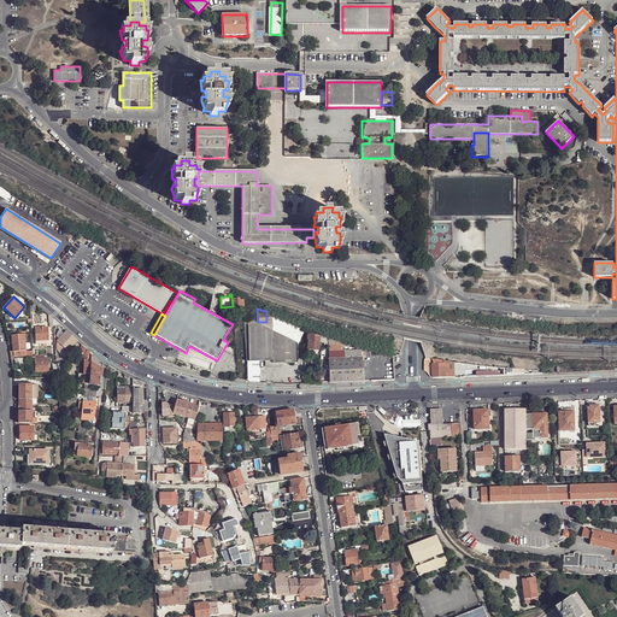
[(266,322),(258,322),(297,342),(303,331),(278,318),(272,316),(272,321),(266,322)]
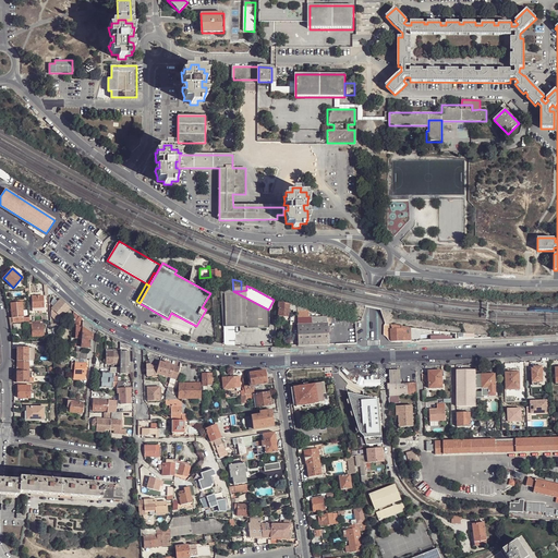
[(230,290),(221,290),(223,326),(223,344),(226,346),(235,346),(234,326),(240,326),(247,326),(246,328),(254,328),(269,327),(268,310),(233,291),(230,290)]
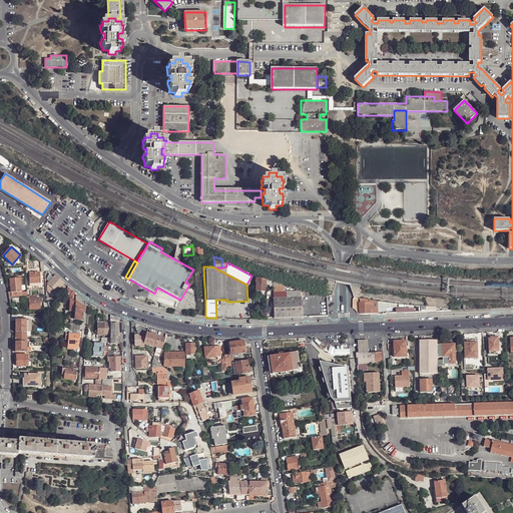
[(29,273),(30,286),(40,286),(40,272),(29,273)]
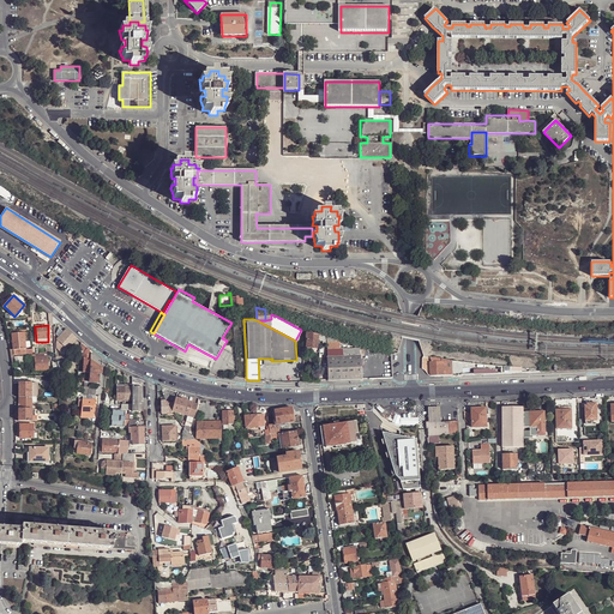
[(70,331),(66,329),(56,339),(59,341),(66,348),(67,349),(77,338),(71,332),(70,331)]
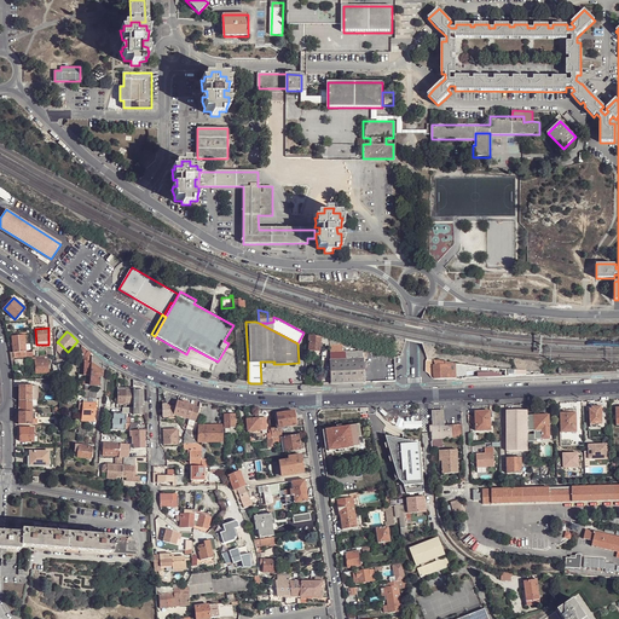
[(25,351),(24,334),(12,335),(13,352),(25,351)]
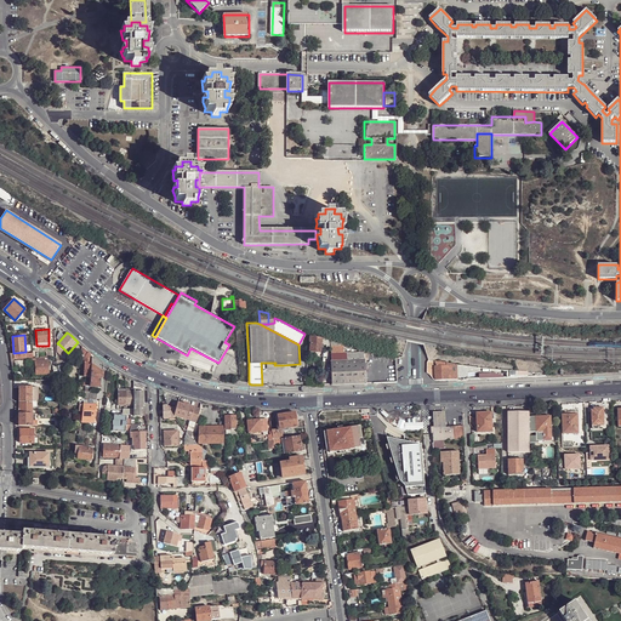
[(320,352),(322,339),(311,336),(311,341),(311,345),(309,351),(320,352)]
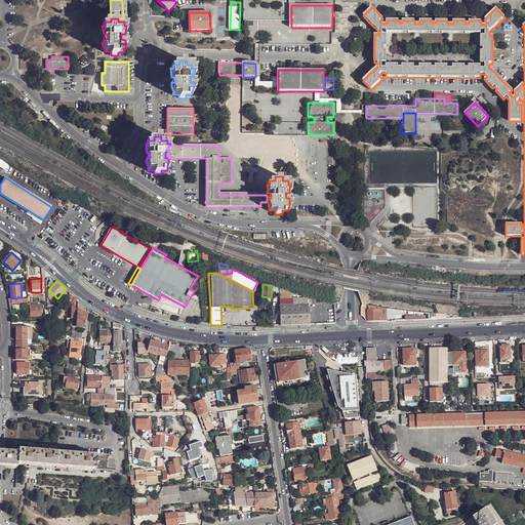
[(320,304),(320,297),(290,289),(291,291),(291,298),(308,297),(308,299),(320,304)]
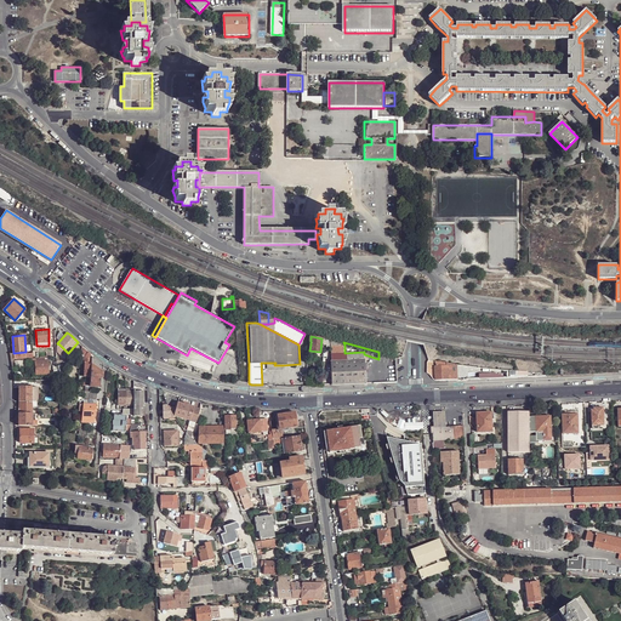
[(63,357),(67,352),(60,345),(58,345),(57,347),(58,352),(63,357)]
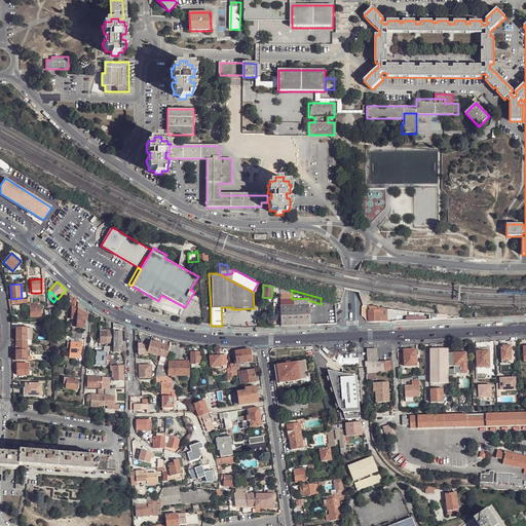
[(292,299),(292,292),(280,293),(282,306),(292,305),(292,299)]
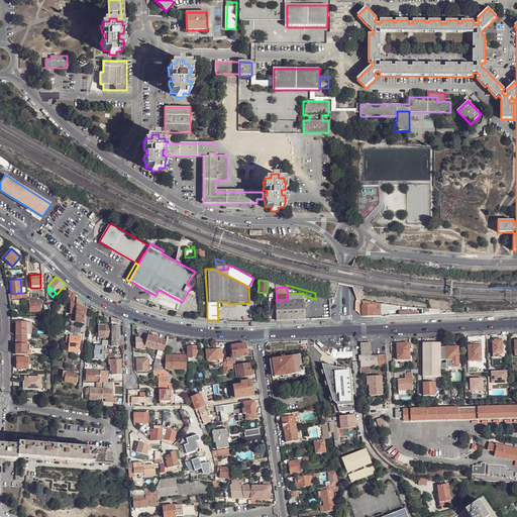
[(304,319),(304,314),(304,299),(287,300),(277,301),(275,301),(276,316),(276,320),(304,319)]
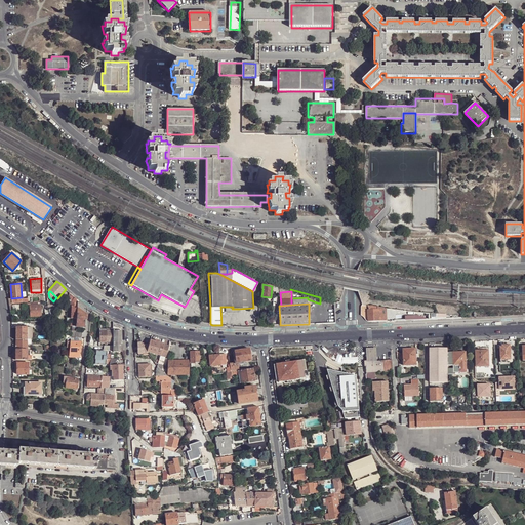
[(38,306),(30,306),(30,309),(31,317),(41,316),(41,312),(41,309),(41,306),(38,306)]
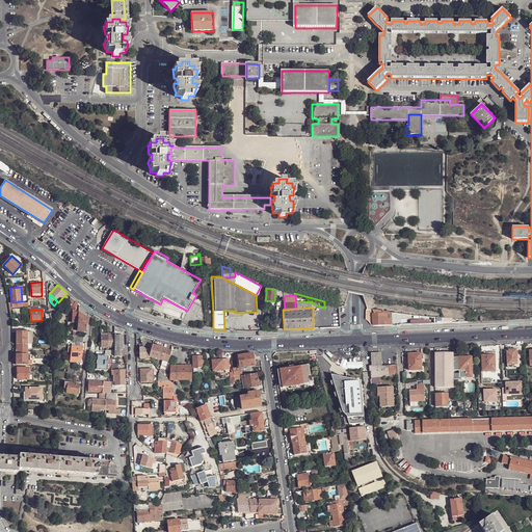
[(77,330),(85,331),(85,323),(87,323),(88,318),(79,312),(77,330)]
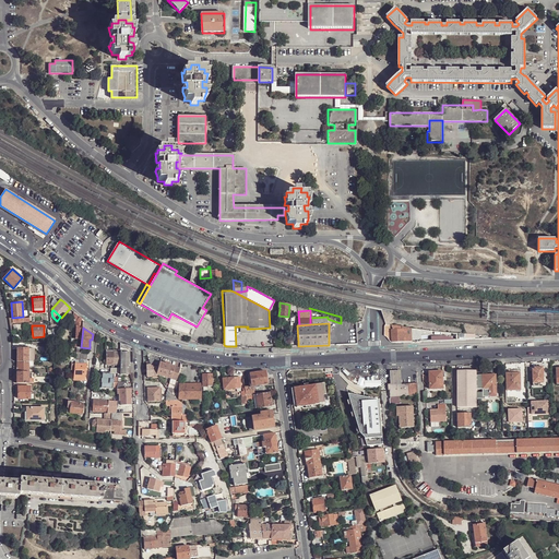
[(403,330),(393,330),(393,342),(403,341),(403,330)]
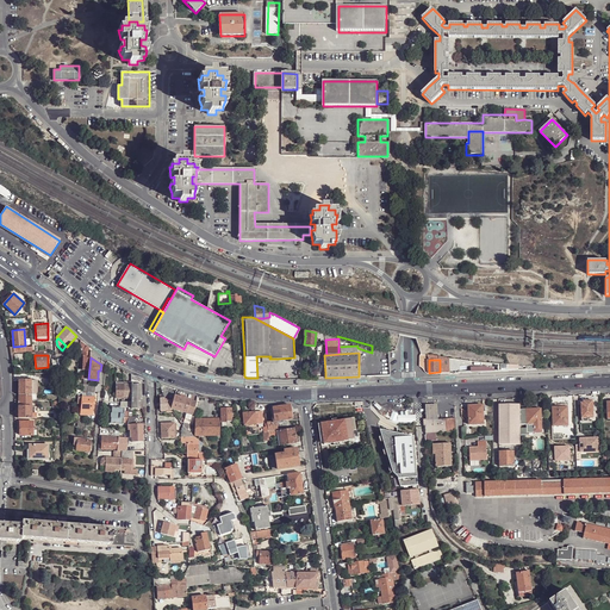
[(450,361),(440,360),(440,372),(450,372),(450,361)]
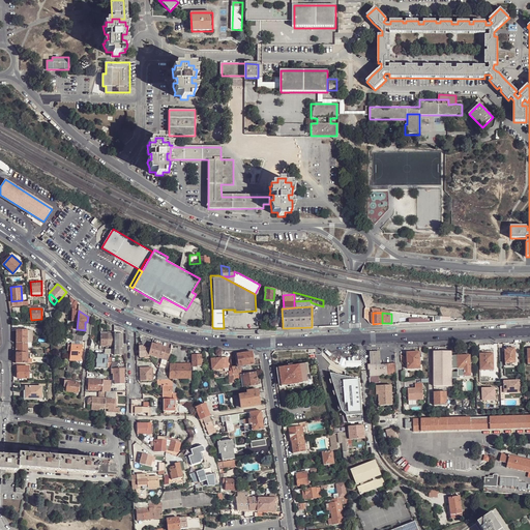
[(114,330),(114,333),(114,345),(114,349),(114,355),(123,354),(122,328),(114,324),(114,330)]
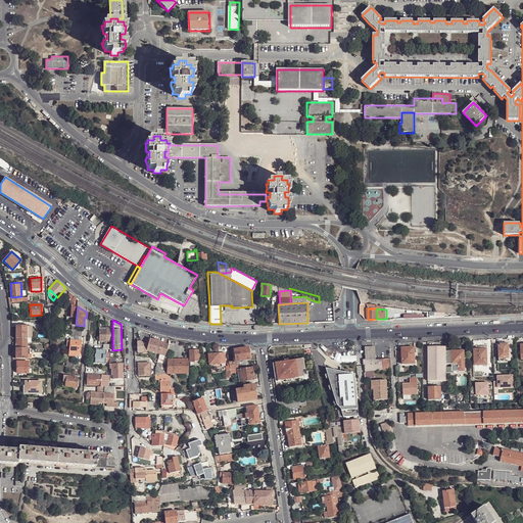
[(27,338),(27,326),(15,326),(15,338),(16,338),(27,338)]
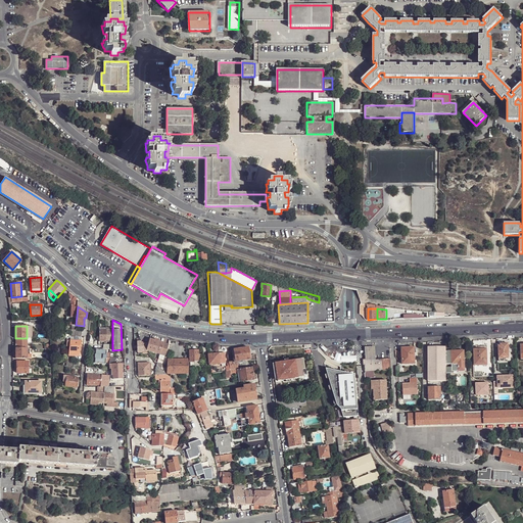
[(72,337),(70,337),(70,339),(69,345),(68,354),(79,355),(79,350),(80,350),(81,337),(75,337),(72,337)]
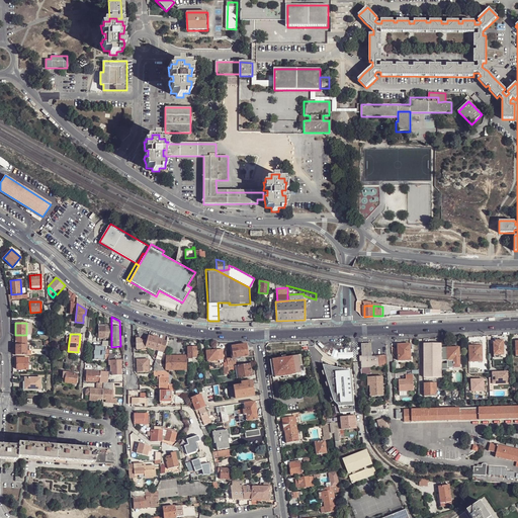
[(15,345),(26,345),(26,339),(26,335),(16,335),(17,341),(15,341),(15,345)]
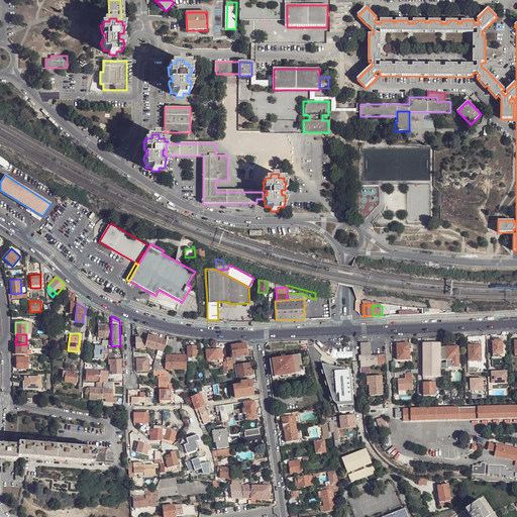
[(145,346),(159,349),(157,355),(159,355),(162,356),(166,340),(148,335),(146,340),(145,346)]
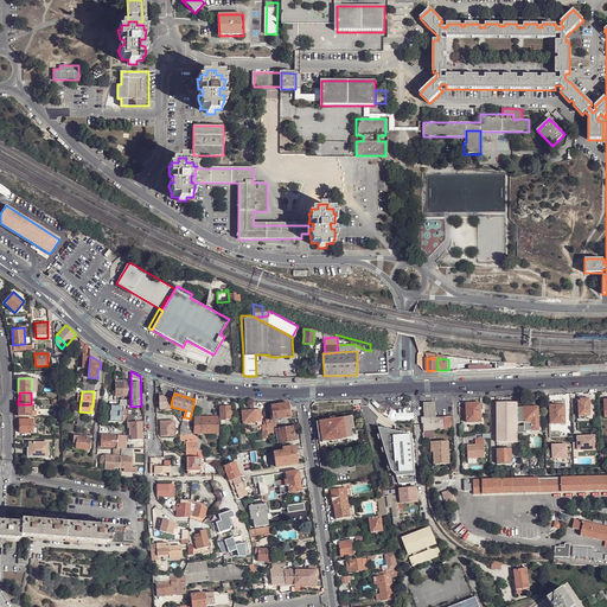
[(164,396),(159,396),(159,400),(159,403),(159,408),(165,408),(165,410),(172,409),(170,406),(164,397),(164,396)]
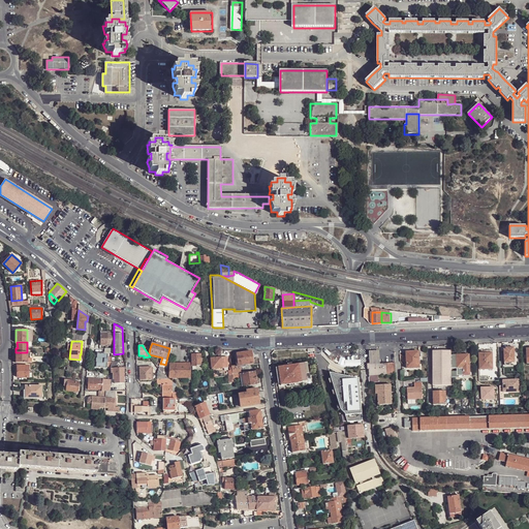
[(516,363),(515,348),(504,348),(504,353),(505,364),(516,363)]
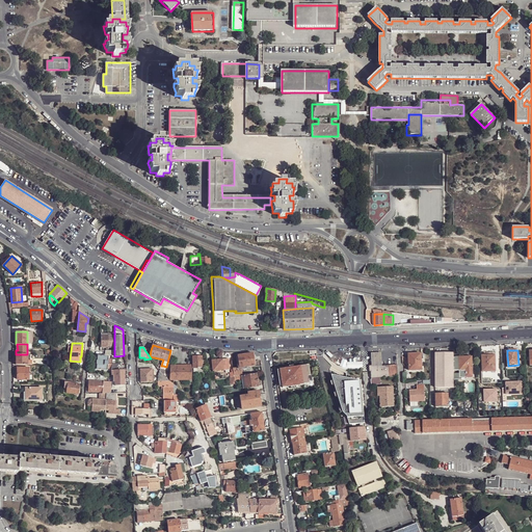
[(371,356),(372,367),(383,366),(382,355),(382,352),(371,353),(371,356)]
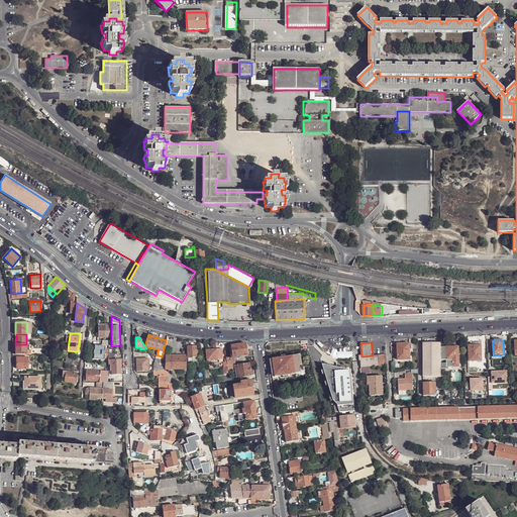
[(440,342),(423,343),(424,378),(441,377),(440,342)]
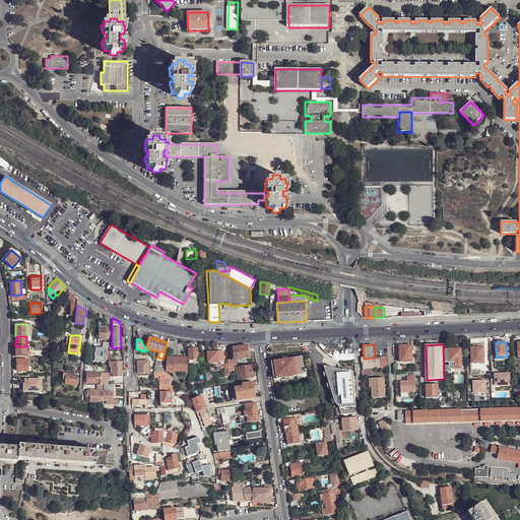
[(249,356),(247,345),(233,347),(233,350),(233,352),(234,354),(234,359),(236,359),(249,356)]
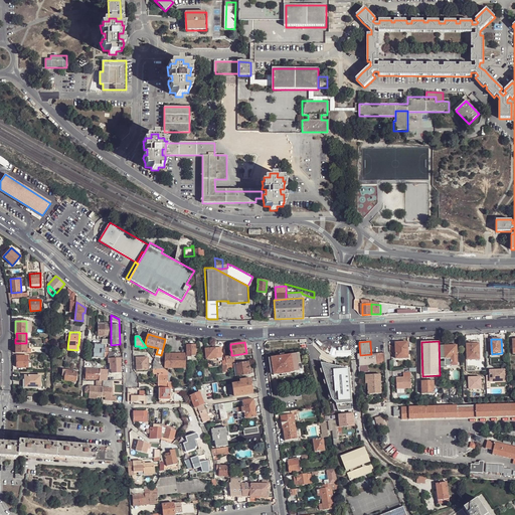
[(408,358),(407,342),(395,343),(396,359),(408,358)]
